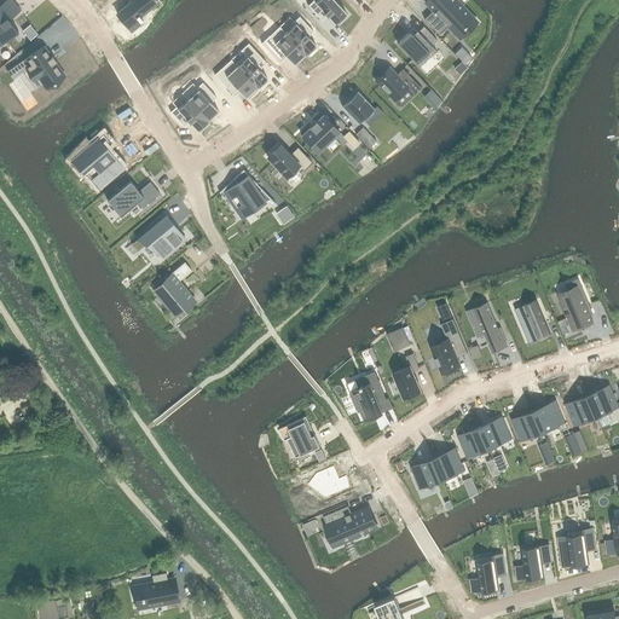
[(12,0),(3,0),(0,3),(0,45),(18,30),(10,19),(21,10),(12,0)]
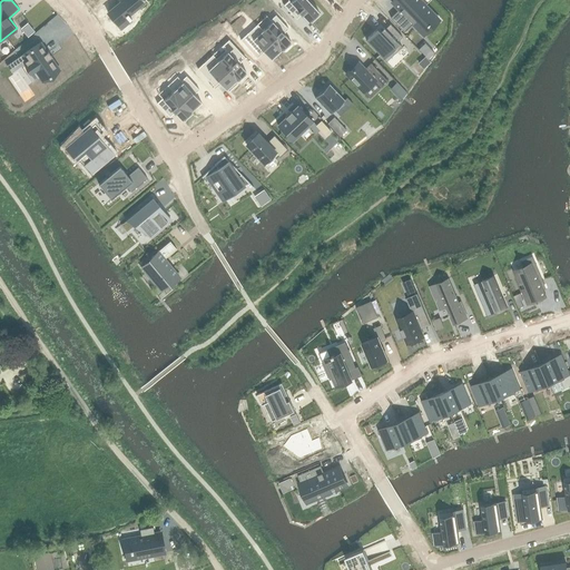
[(119,0),(121,1),(107,13),(121,29),(131,21),(129,19),(131,18),(129,16),(144,3),(140,0),(119,0)]
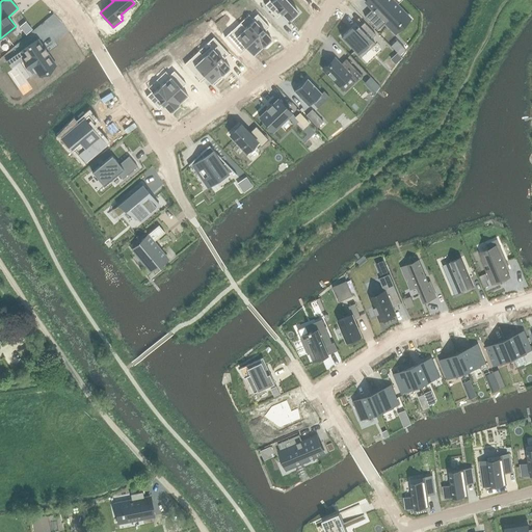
[(269,0),(264,5),(276,18),(281,14),(288,21),(289,20),(290,22),(298,15),(296,12),(297,11),(287,0),(272,0),(271,1),(269,0)]
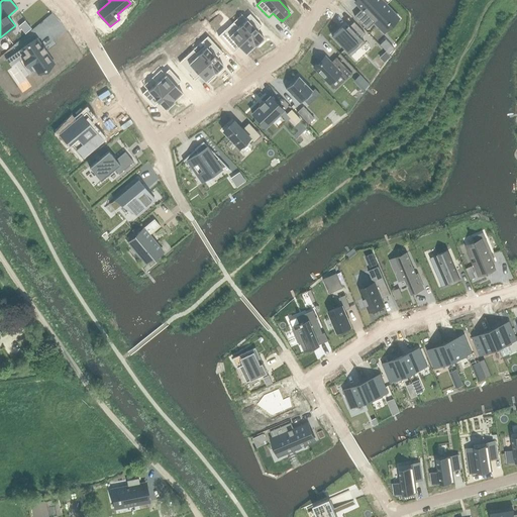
[(362,9),(354,16),(367,29),(374,22),(380,28),(386,22),(387,23),(389,21),(388,20),(395,14),(380,0),(356,0),(355,2),(362,9)]
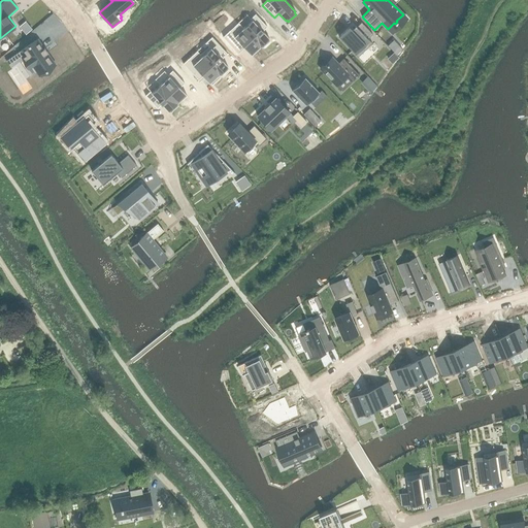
[(252,21),(243,28),(260,46),(261,46),(262,47),(270,40),(268,39),(269,38),(262,31),(267,27),(255,14),(250,19),(252,21)]
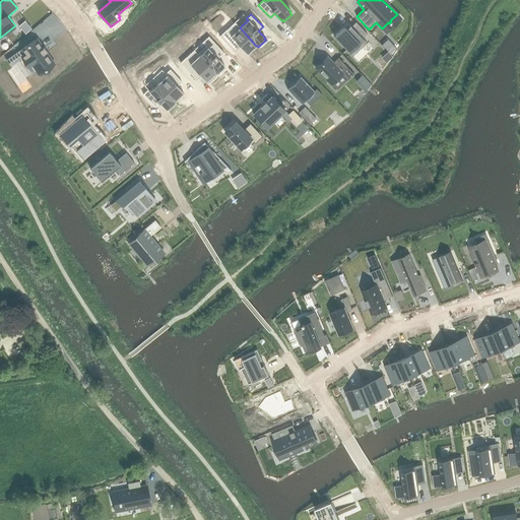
[(25,21),(19,26),(25,34),(31,28),(25,21)]
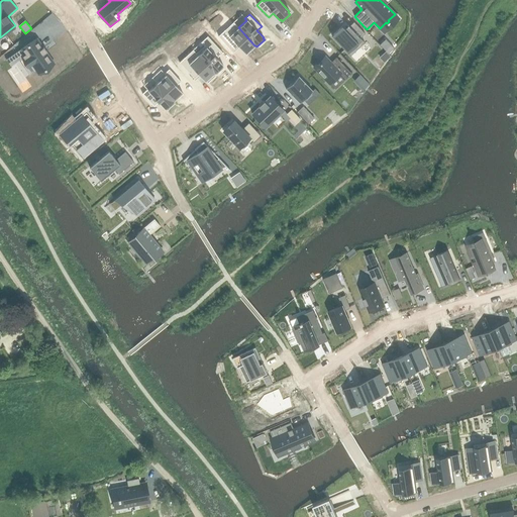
[(233,22),(218,36),(233,53),(239,46),(245,54),(254,45),(238,27),(233,22)]
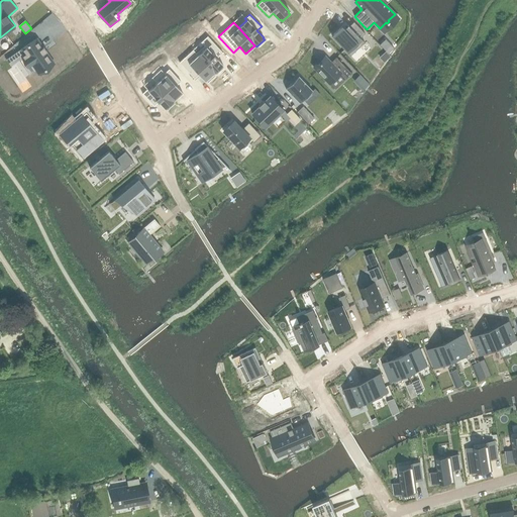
[(341,26),(331,35),(350,56),(365,42),(359,38),(365,33),(353,22),(349,26),(347,25),(347,26),(348,27),(345,30),(341,26)]
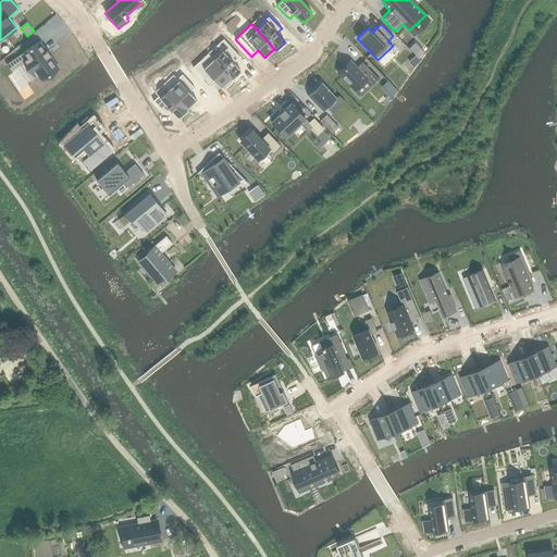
[(220,49),(211,58),(231,78),(233,81),(240,73),(239,71),(240,70),(233,63),(239,57),(223,39),(217,46),(220,49)]
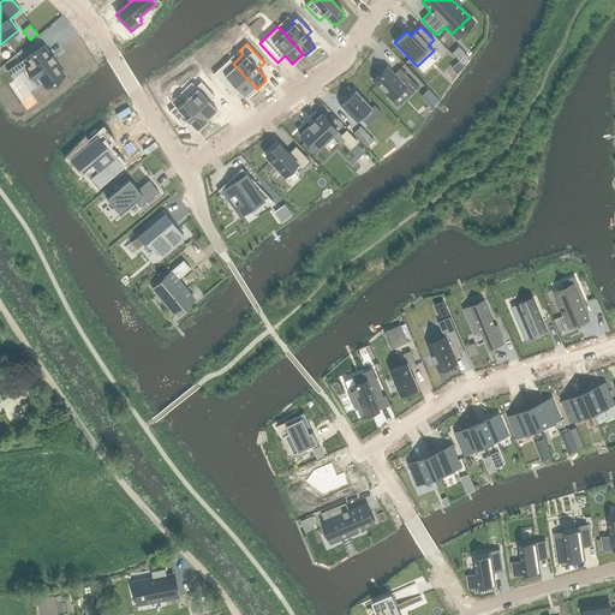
[(43,46),(25,58),(30,65),(43,84),(46,89),(65,77),(43,46)]
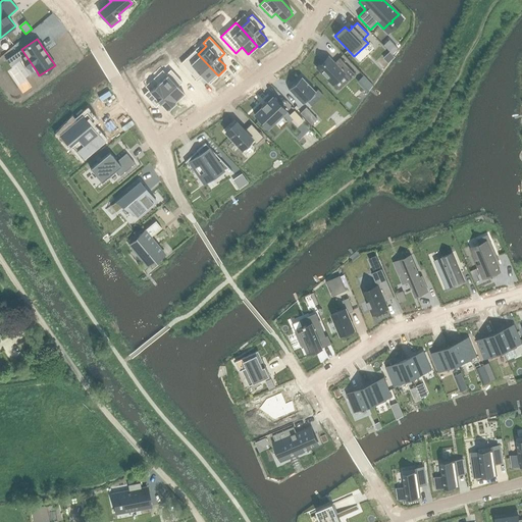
[(195,50),(180,63),(196,80),(201,75),(207,83),(208,82),(209,84),(217,76),(215,74),(216,73),(198,54),(195,50)]
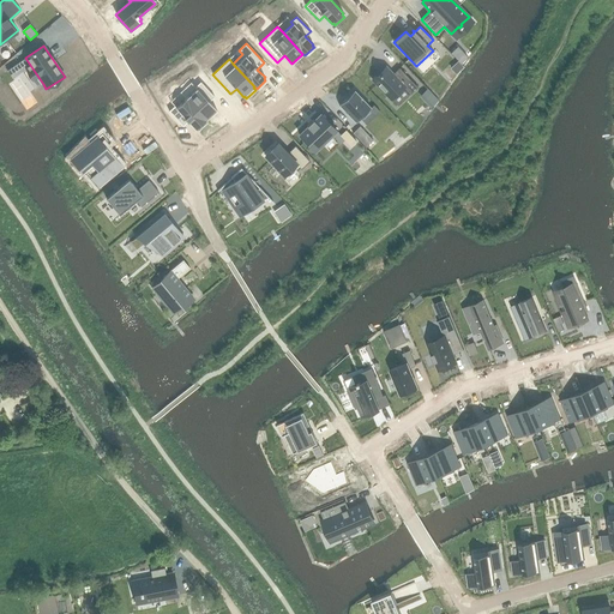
[(451,68),(457,73),(464,67),(458,61),(451,68)]
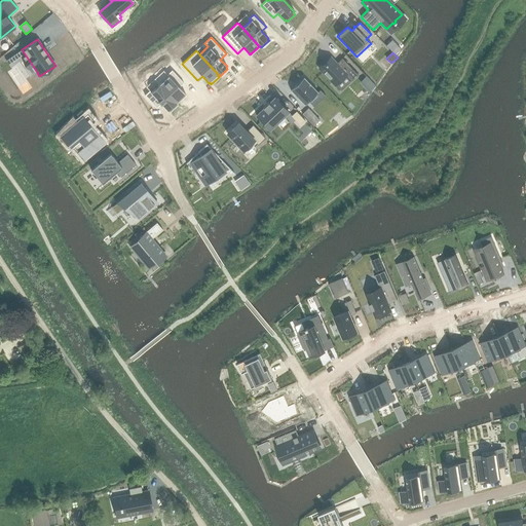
[(330,58),(320,68),(332,81),(336,85),(345,75),(351,81),(359,75),(342,58),(336,64),(330,58)]
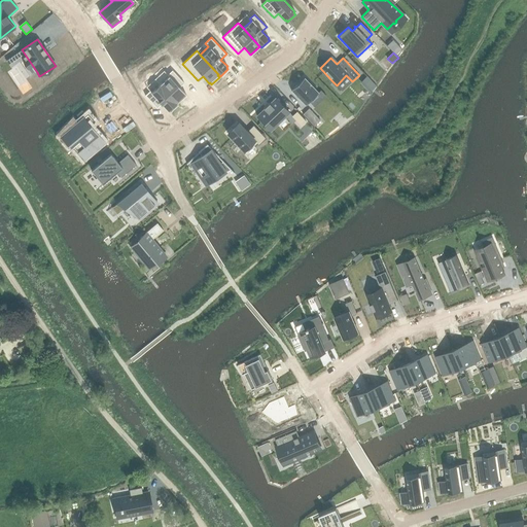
[(169,76),(160,85),(176,103),(186,95),(179,88),(184,83),(172,70),(167,75),(169,76)]
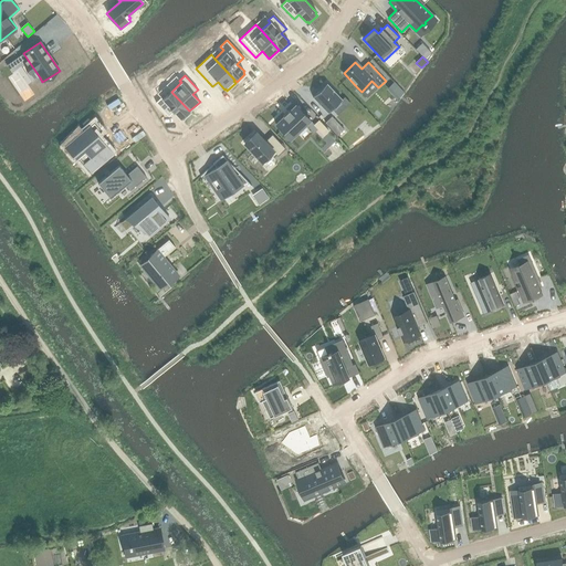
[(327,83),(313,97),(327,113),(342,100),(327,83)]
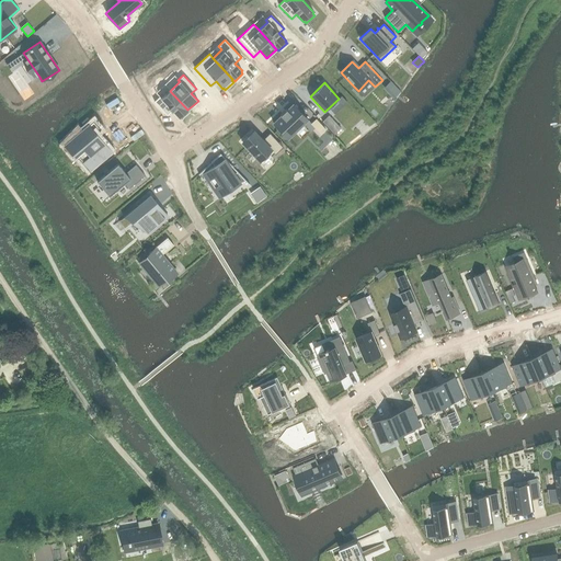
[(160,96),(155,102),(167,115),(172,111),(179,118),(180,117),(181,119),(190,112),(187,110),(170,91),(161,99),(160,96)]
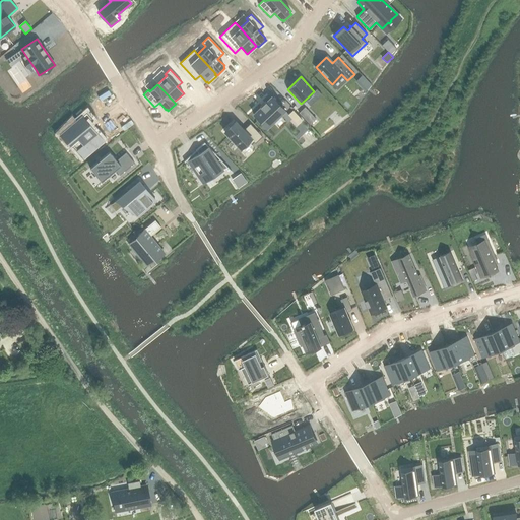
[(261,107),(253,114),(266,128),(285,111),(271,96),(266,102),(265,101),(260,106),(261,107)]
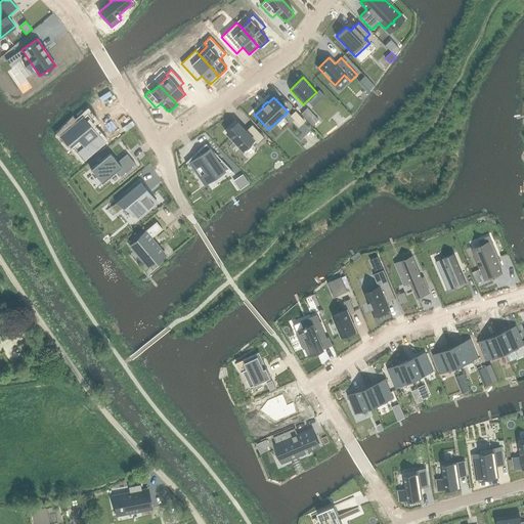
[(318,121),(308,108),(302,115),(313,126),(318,121)]
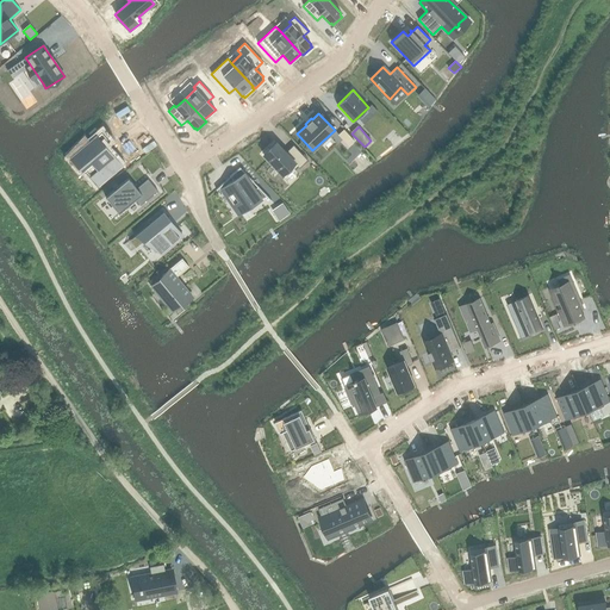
[(343,130),(338,135),(349,145),(354,141),(343,130)]
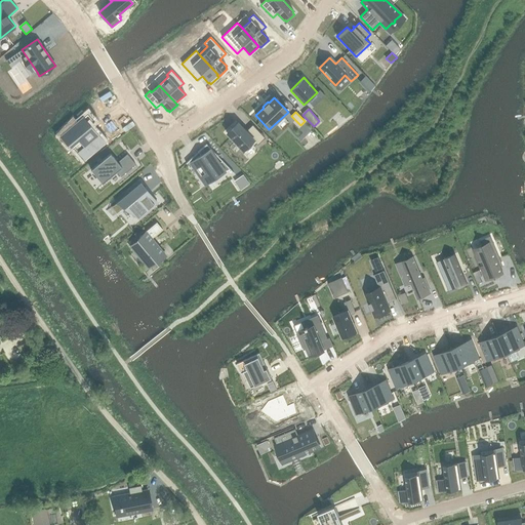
[(86,113),(59,135),(67,144),(69,142),(85,160),(103,146),(94,135),(96,133),(88,124),(92,120),(86,113)]
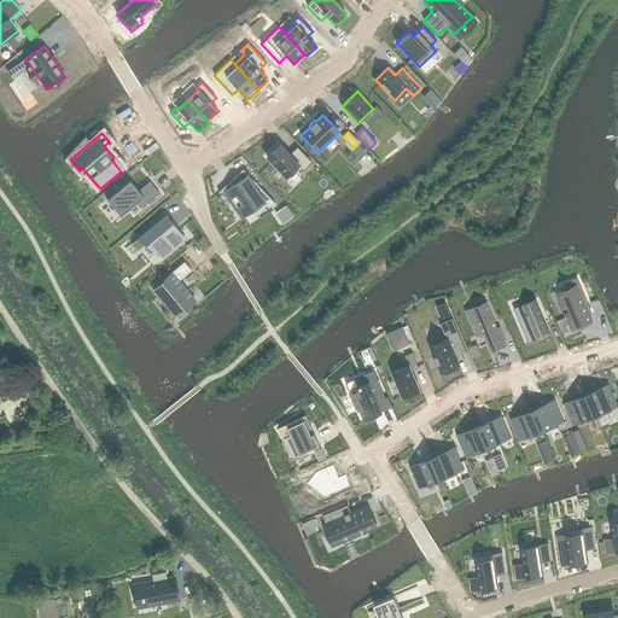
[(279,145),(267,157),(289,179),(301,168),(303,170),(312,163),(301,150),(292,158),(279,145)]
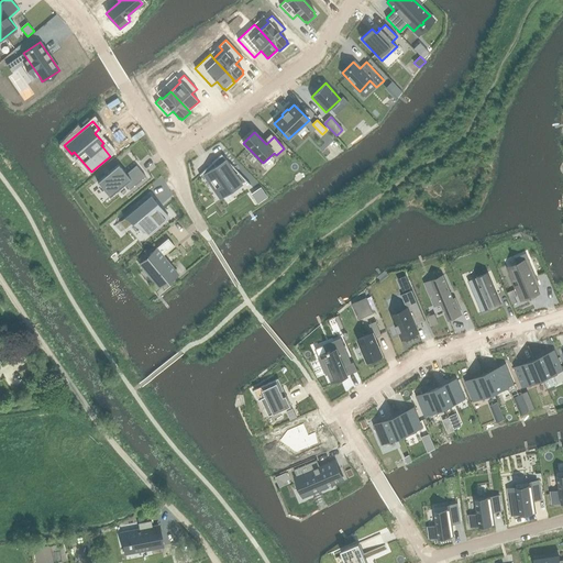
[(221,154),(199,175),(200,176),(213,164),(217,168),(207,175),(220,195),(230,188),(232,190),(245,181),(250,186),(251,186),(238,172),(236,172),(238,173),(235,174),(231,167),(231,166),(232,167),(233,166),(221,154)]
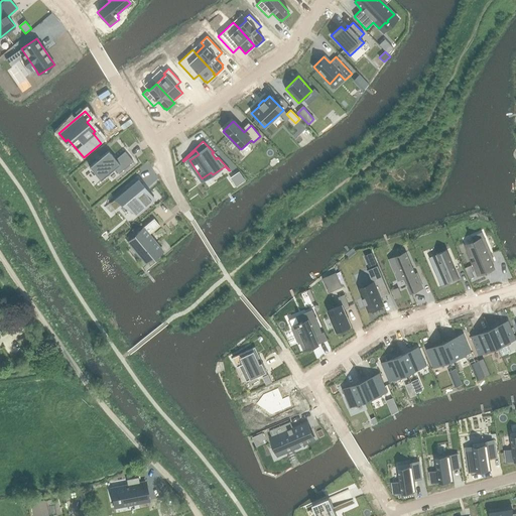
[(108,150),(89,166),(101,180),(114,168),(118,173),(133,161),(125,151),(116,159),(108,150)]
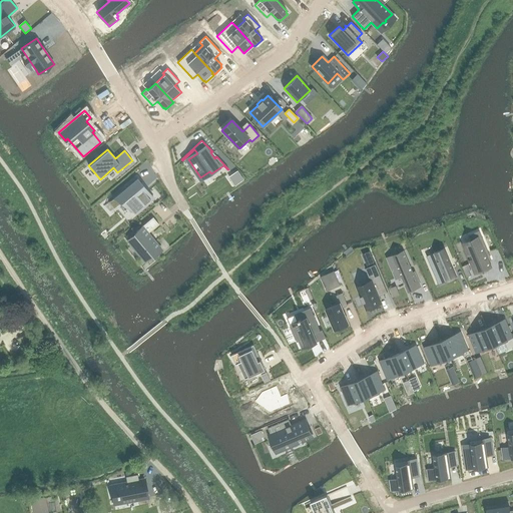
[(137,177),(112,198),(113,198),(117,195),(128,208),(131,206),(136,213),(153,198),(142,185),(142,184),(137,178),(137,177)]
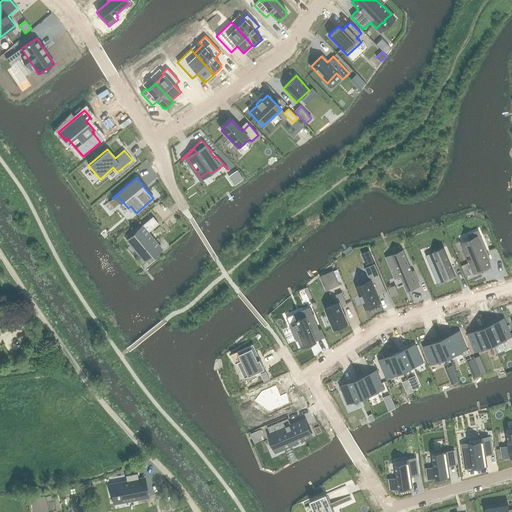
[(136,235),(129,241),(145,260),(151,254),(153,256),(161,249),(148,233),(158,224),(158,223),(157,224),(152,218),(153,217),(133,233),(136,235)]
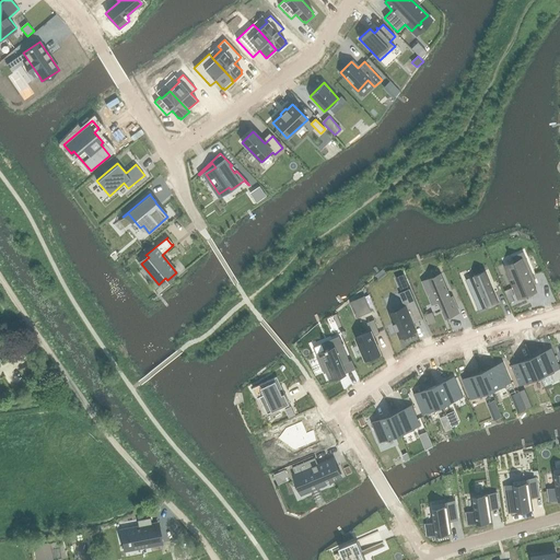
[(512,264),(506,266),(521,299),(536,291),(531,277),(534,276),(533,275),(527,278),(521,260),(515,263),(514,260),(511,261),(512,264)]
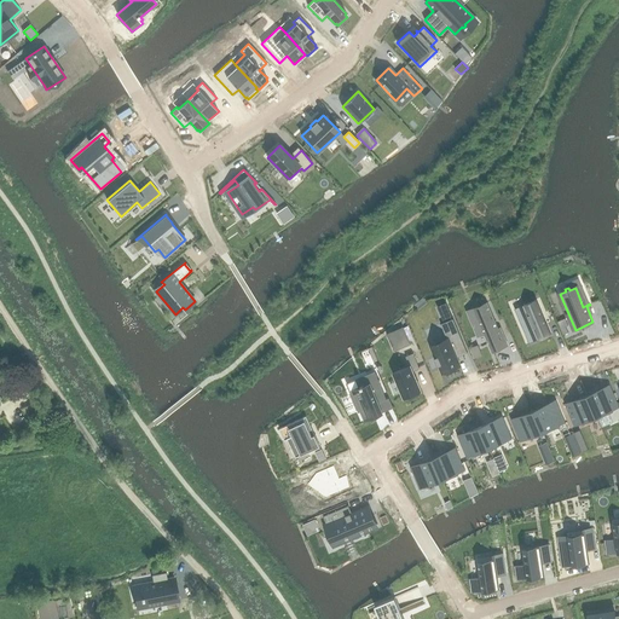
[(528,316),(519,319),(528,343),(550,334),(550,335),(551,334),(537,300),(536,300),(524,305),(528,316)]
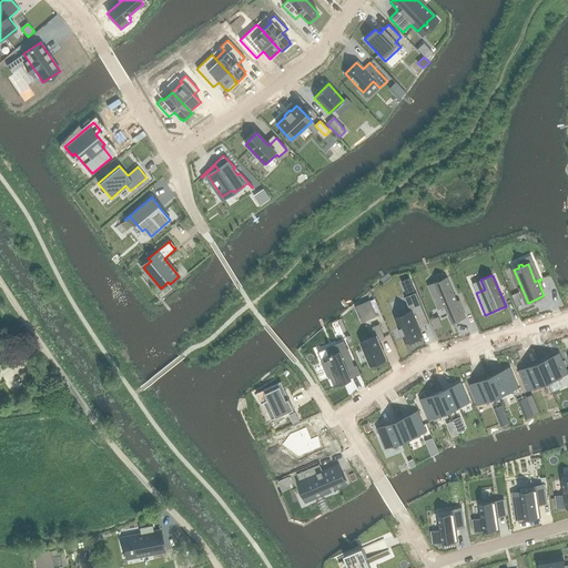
[(447,277),(435,283),(452,323),(464,317),(447,277)]
